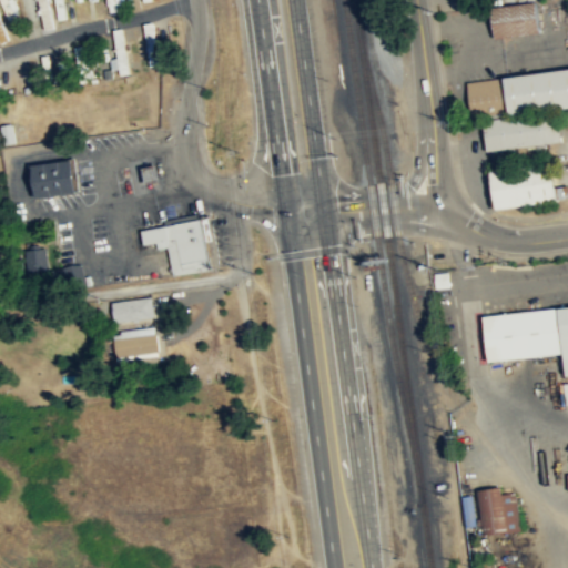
[(37,0),(43,31),(56,28),(50,0),(37,0)]
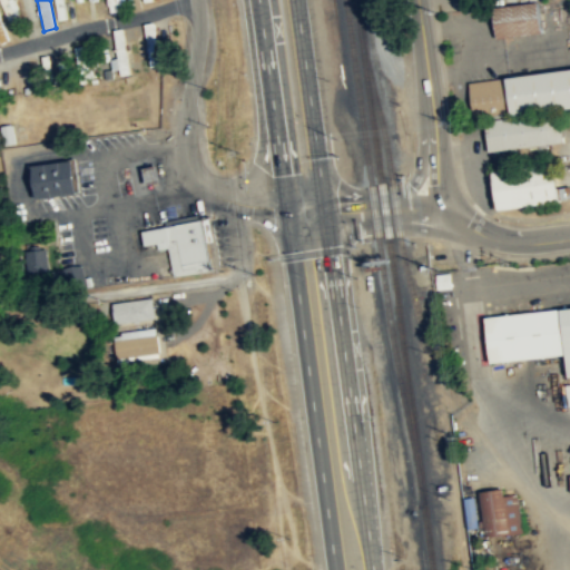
[(492,9),(538,3),(542,35),(497,41),(492,9)]
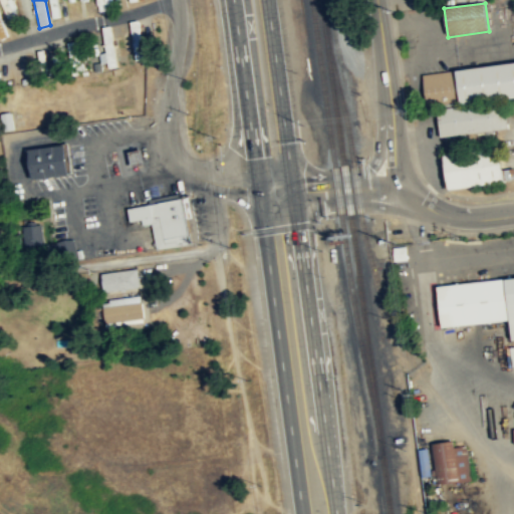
[(131,21),(133,60),(145,59),(143,20),(131,21)]
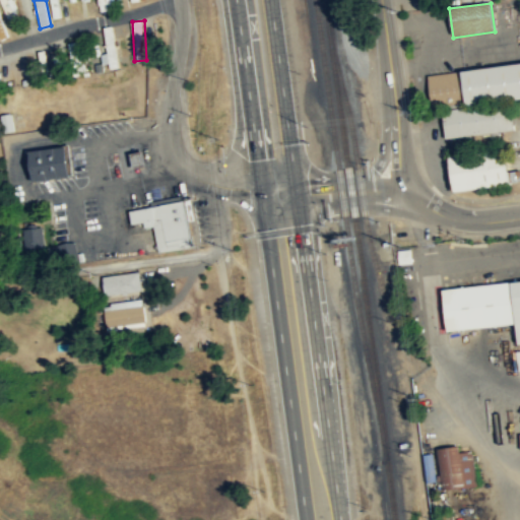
[(104,27),(109,54),(102,55),(105,68),(120,65),(113,25),(104,27)]
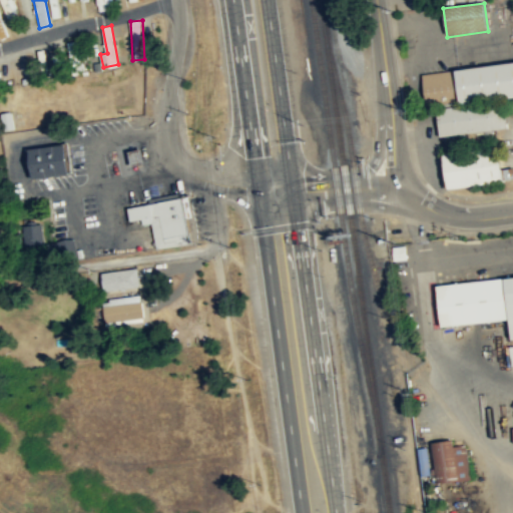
[(420,76),(512,63),(512,99),(425,110),(420,76)]
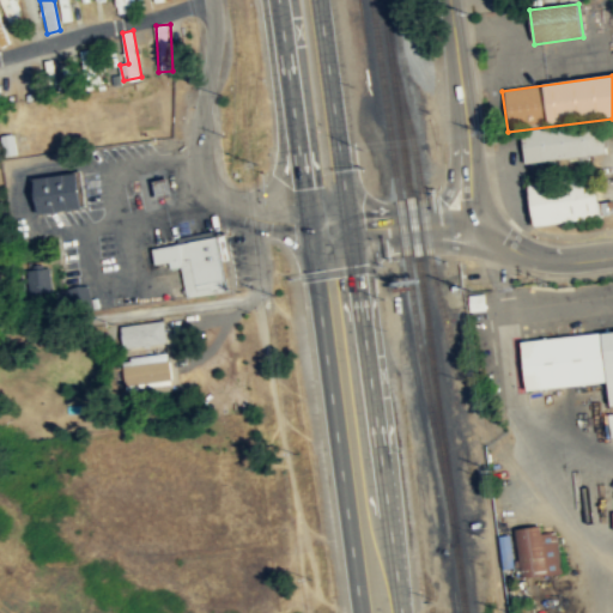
[(521,133),(602,123),(606,156),(526,165),(521,133)]
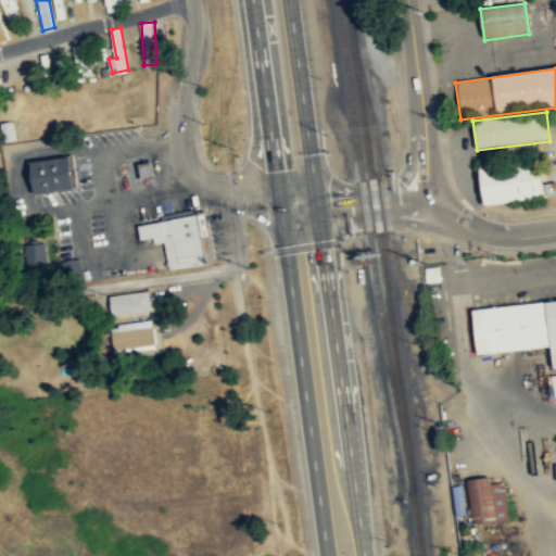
[(71,158),(29,162),(33,194),(75,190),(71,158)]
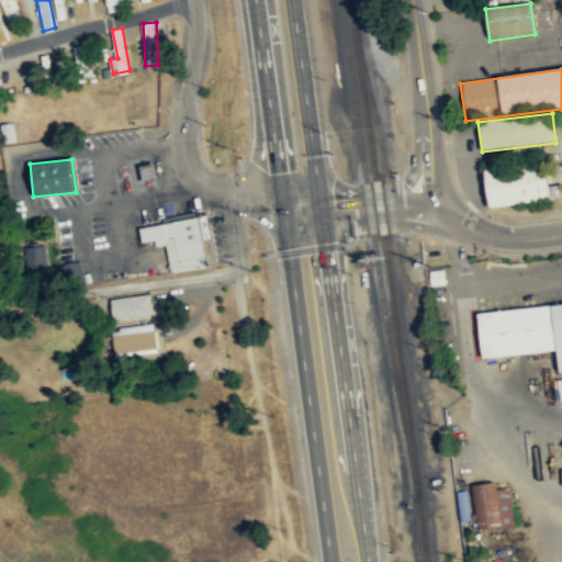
[(158,178),(144,181),(141,166),(155,163),(158,178)]
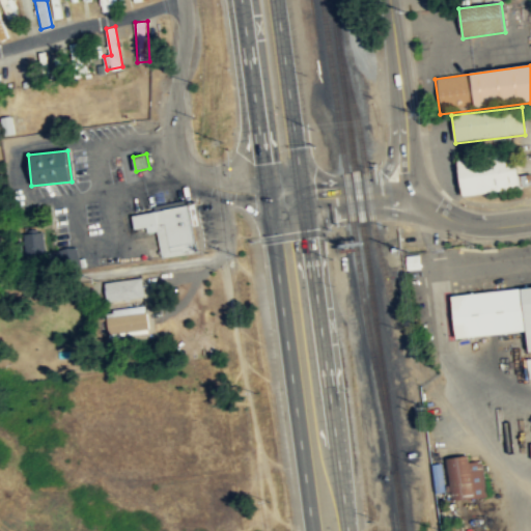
[(457,163),(514,155),(520,190),(463,198),(457,163)]
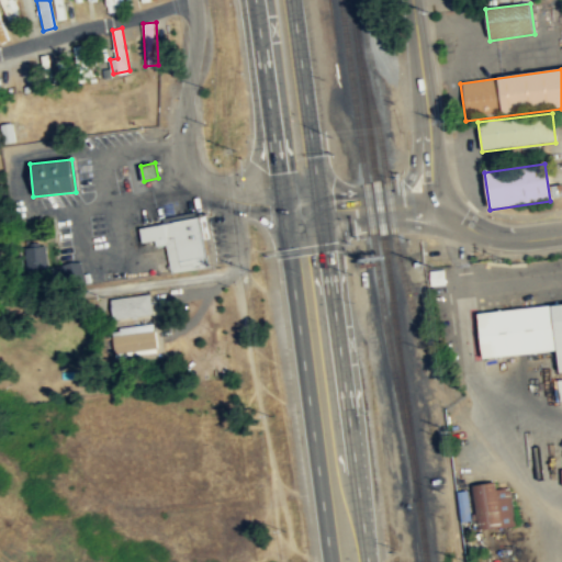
[(171,271),(210,266),(200,215),(164,223),(139,227),(143,240),(155,239),(156,245),(166,243),(171,271)]
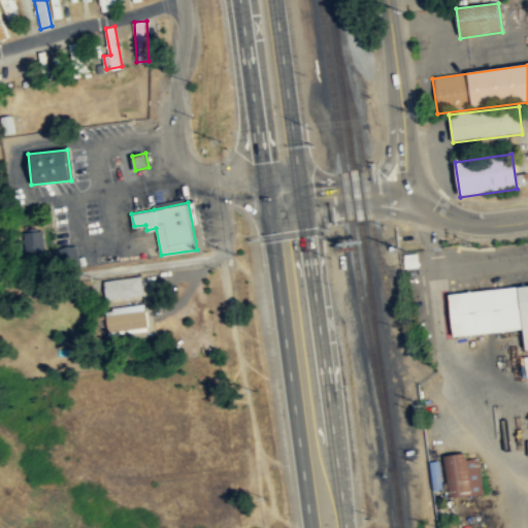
[(140,277),(104,284),(107,302),(143,296),(140,277)]
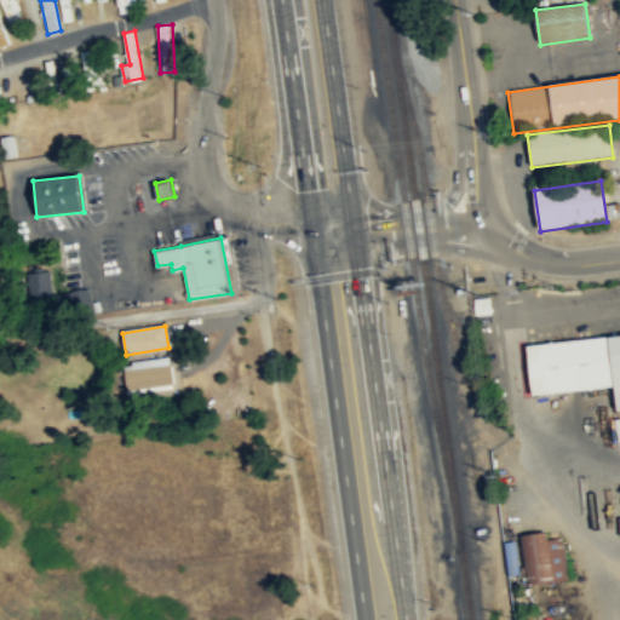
[(616,385),(534,394),(528,345),(610,336),(616,385)]
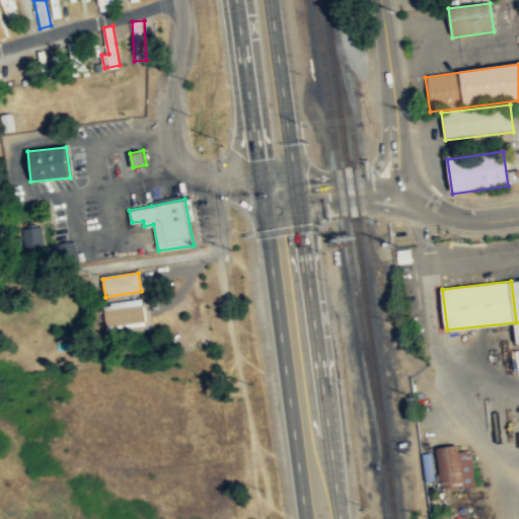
[(106,325),(144,325),(144,306),(106,306),(106,325)]
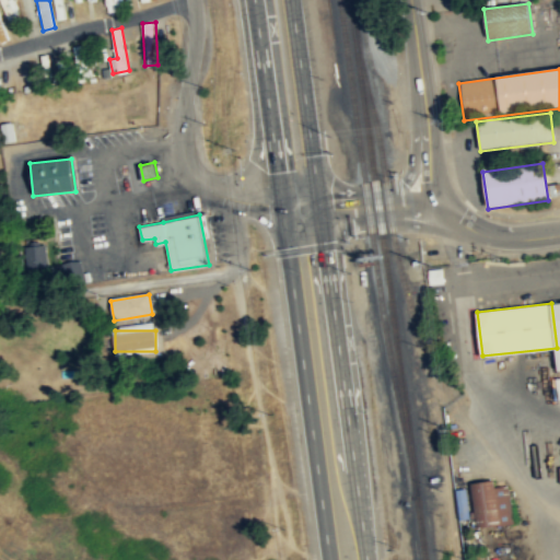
[(510,485),(497,487),(496,479),(474,482),(479,521),(490,520),(491,526),(515,523),(510,485)]
